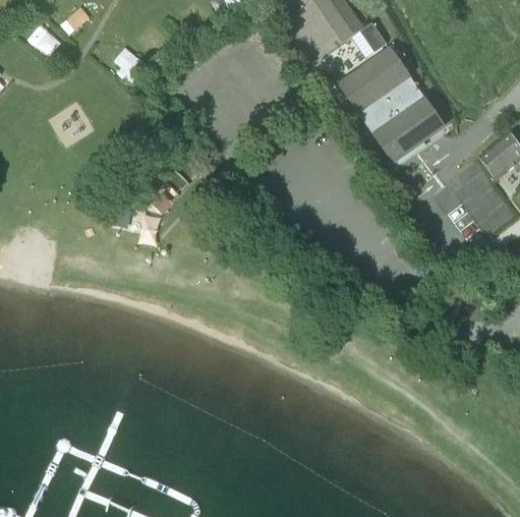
[(228,0),(232,10),(245,4),(243,0),(228,0)]
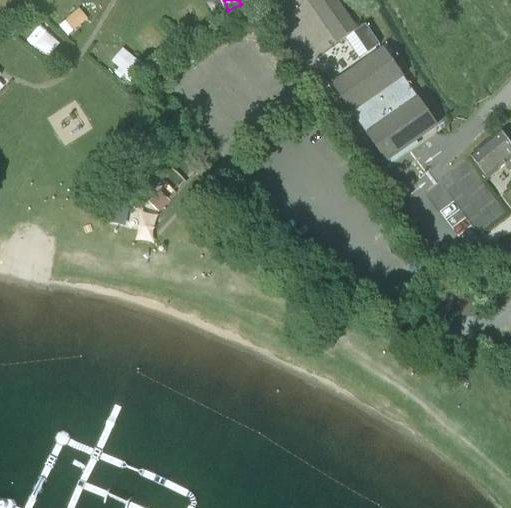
[(310,0),(338,41),(358,27),(339,0),(310,0)]
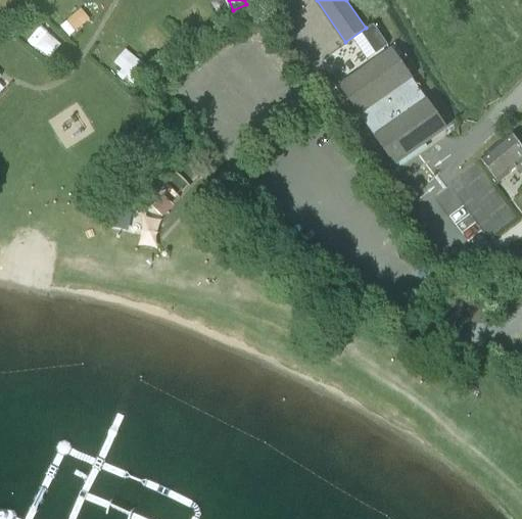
[(389,45),(375,24),(363,32),(377,53),(389,45)]
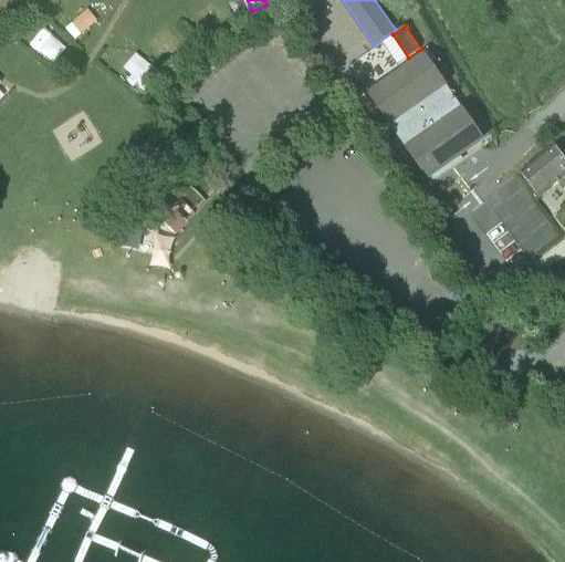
[(428,175),(483,137),(426,54),(370,93),(428,175)]
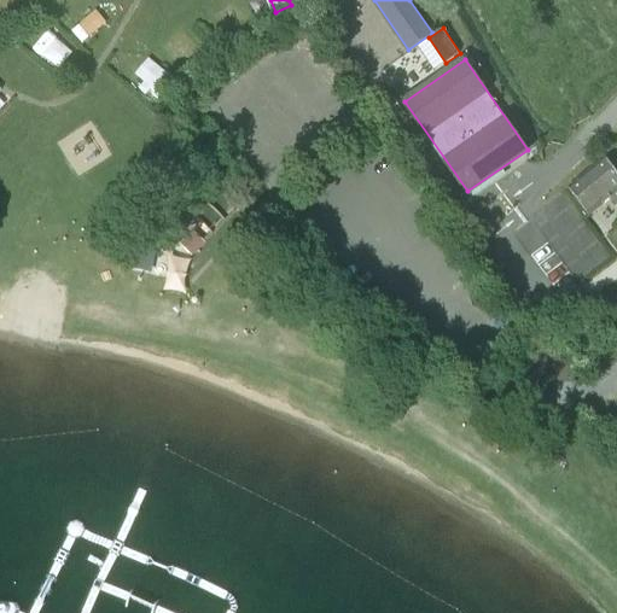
[(616,170),(606,156),(569,186),(589,214),(616,192),(616,170)]
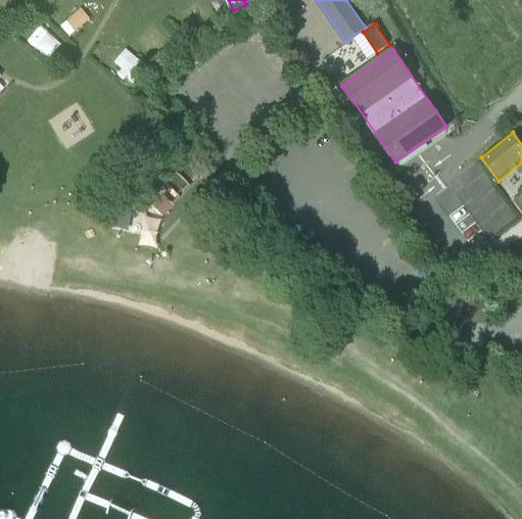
[(155,194),(170,178),(163,172),(148,187),(155,194)]
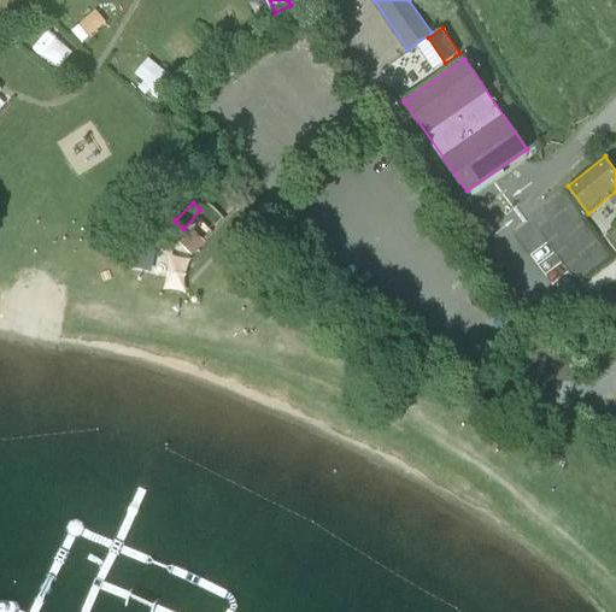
[(187,235),(181,241),(193,253),(206,239),(205,239),(194,228),(187,235)]
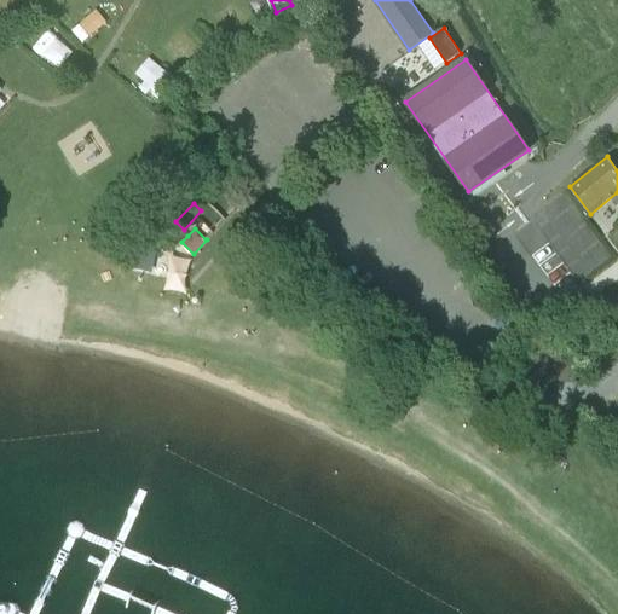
[(137,248),(134,262),(152,266),(156,252),(137,248)]
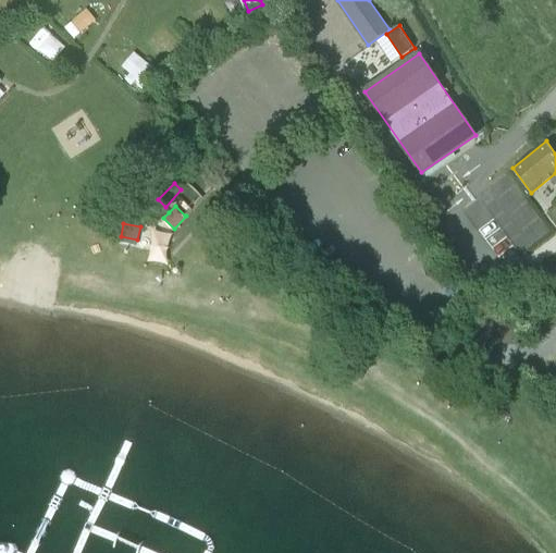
[(489,367),(518,332),(487,306),(458,341),(489,367)]
